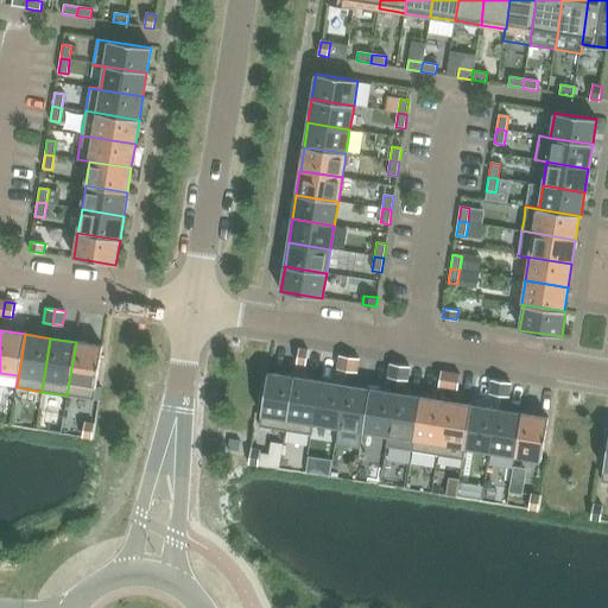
[(76,342),(67,396),(94,400),(102,347),(76,342)]
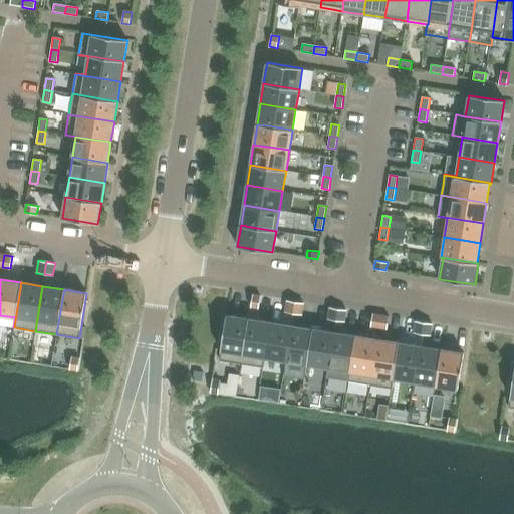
[(252,295),(250,307),(258,308),(260,296),(252,295)]
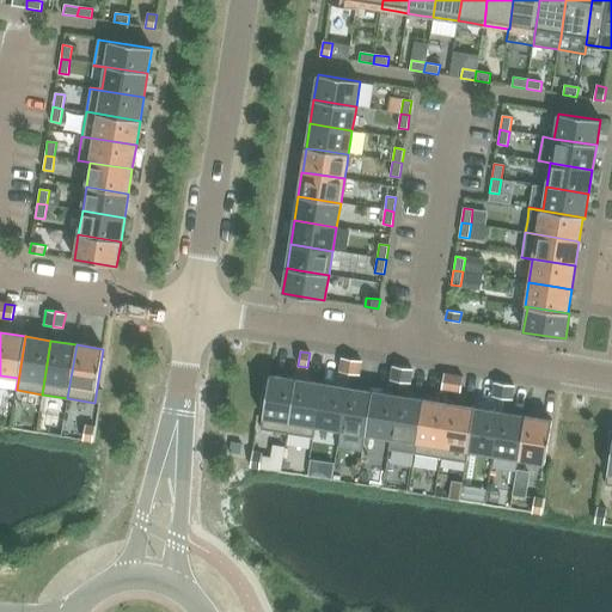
[(342,357),(340,372),(349,374),(352,360),(342,357)]
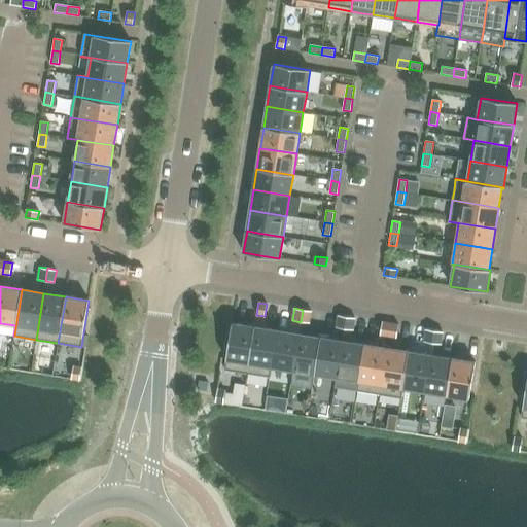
[(303,310),(301,322),(309,323),(311,311),(303,310)]
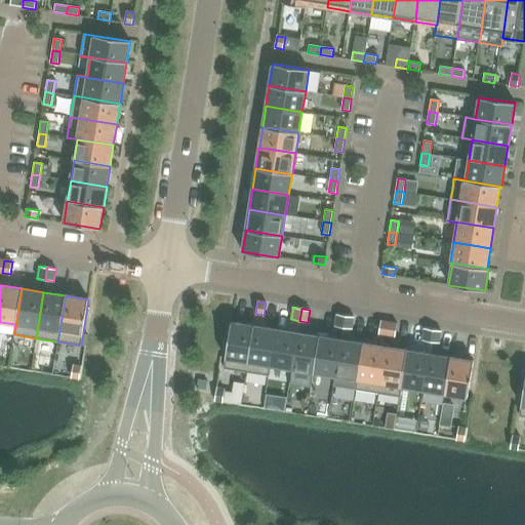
[(337,314),(335,326),(344,327),(345,316),(337,314)]
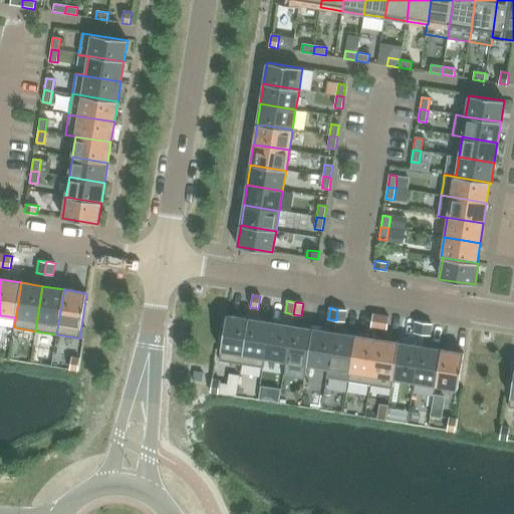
[(337,309),(336,320),(343,322),(345,310),(337,309)]
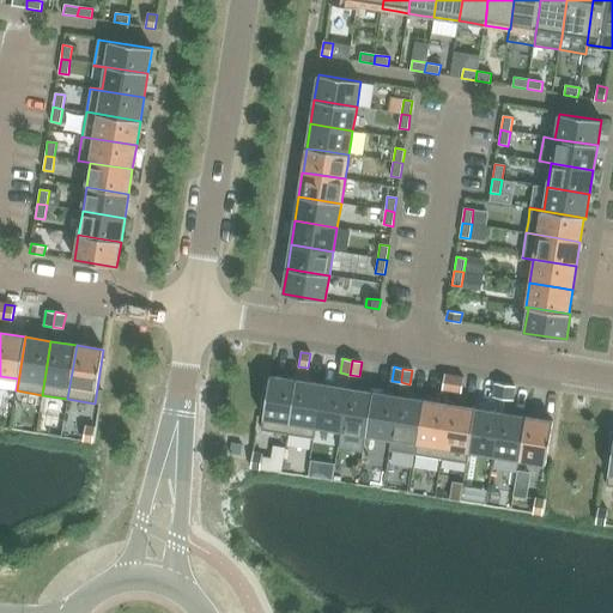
[(444,375),(442,389),(451,390),(454,376),(444,375)]
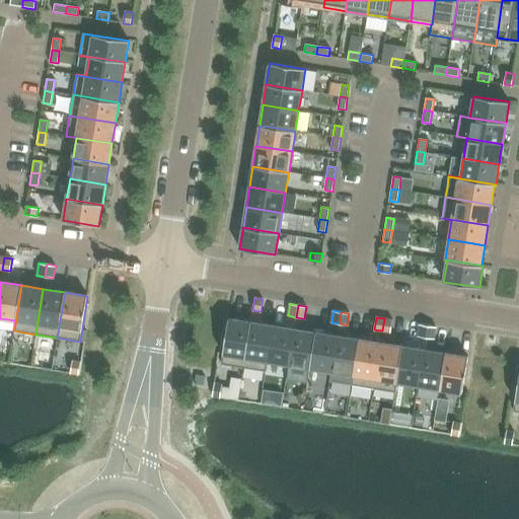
[(221,364),(244,368),(251,322),(228,318),(221,364)]
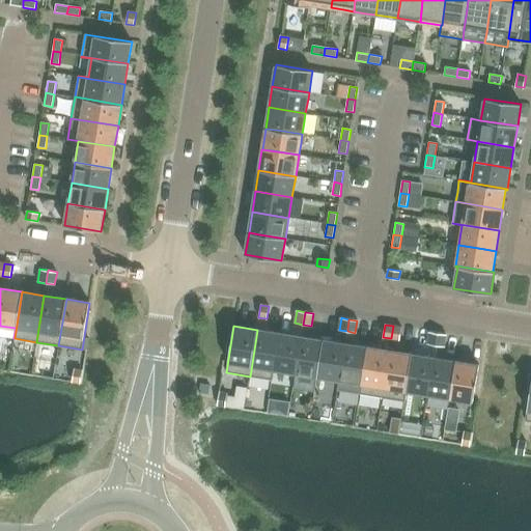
[(401,328),(393,326),(391,338),(399,340),(401,328)]
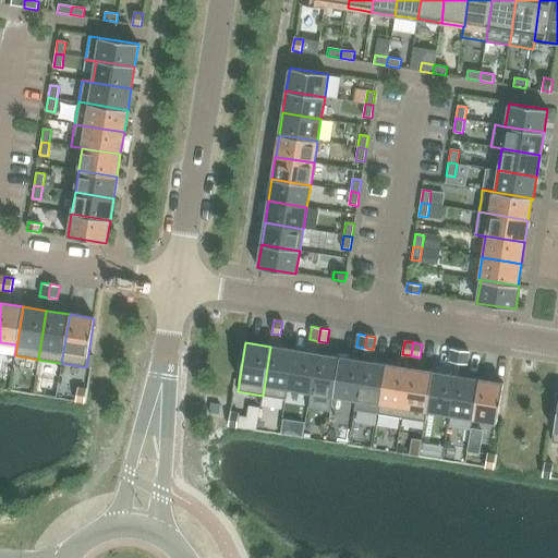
[(263,396),(284,399),(293,350),(270,347),(263,396)]
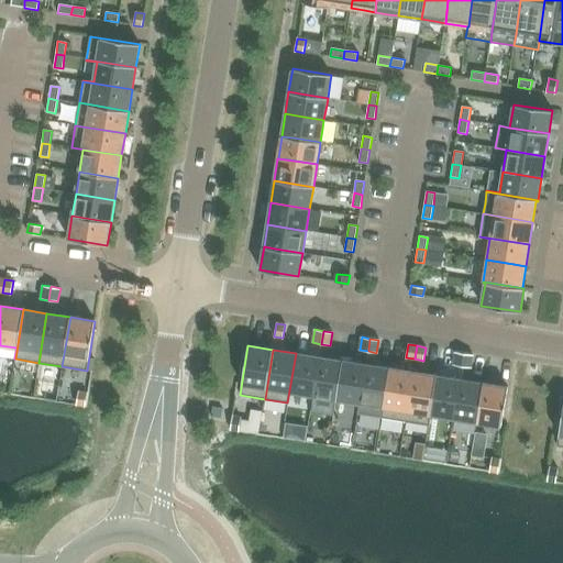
[(462,366),(464,353),(455,352),(453,365),(462,366)]
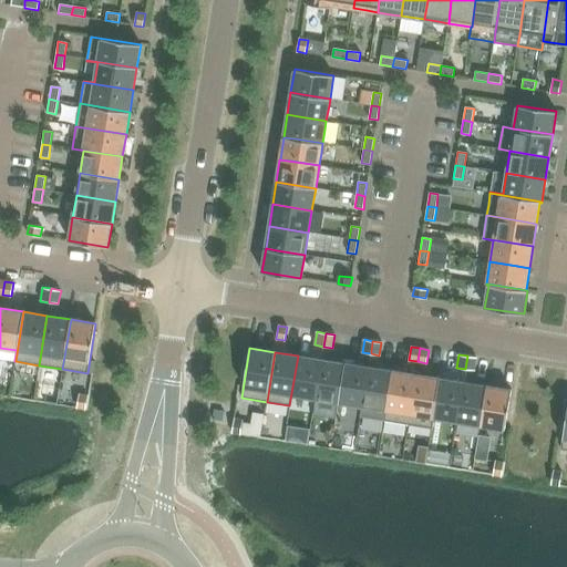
[(292,394),(315,399),(321,359),(298,356),(289,405),(290,405),(292,394)]
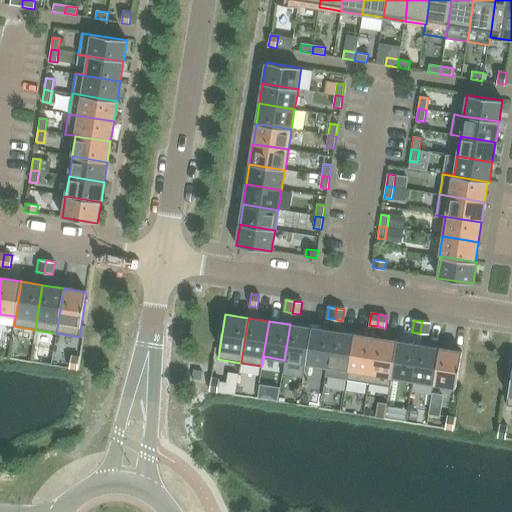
[(430,323),(422,321),(420,333),(428,334),(430,323)]
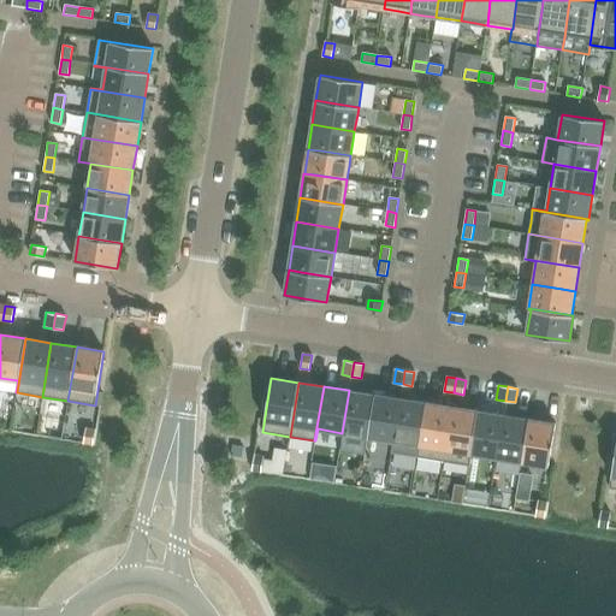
[(342,433),(367,437),(374,395),(349,390),(342,433)]
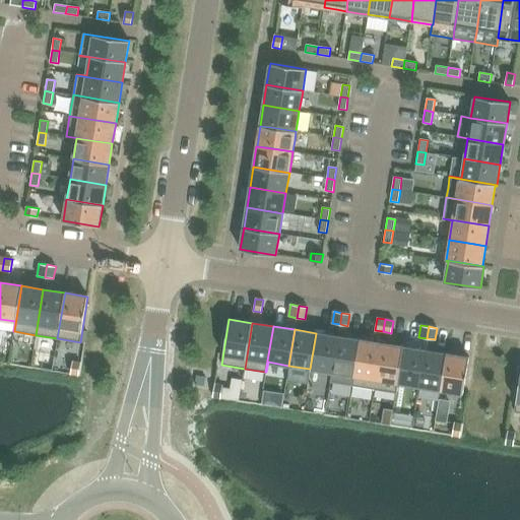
[(310,369),(332,373),(338,336),(316,333),(310,369)]
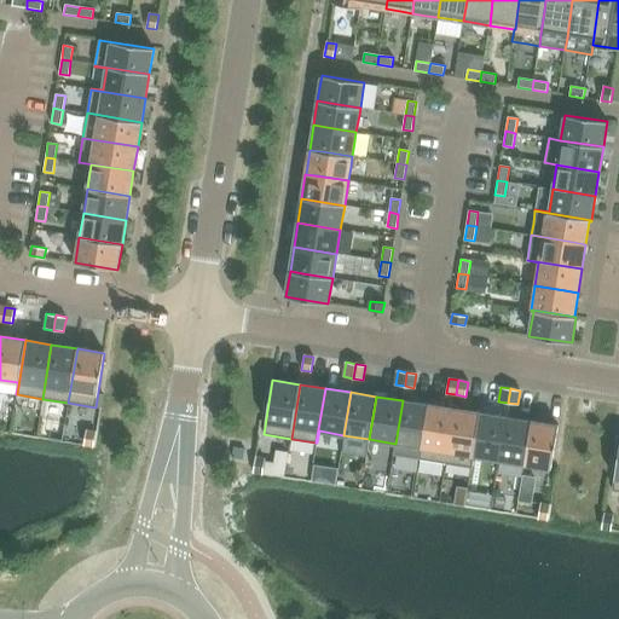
[(428,405),(403,400),(395,444),(393,455),(418,460),(428,405)]
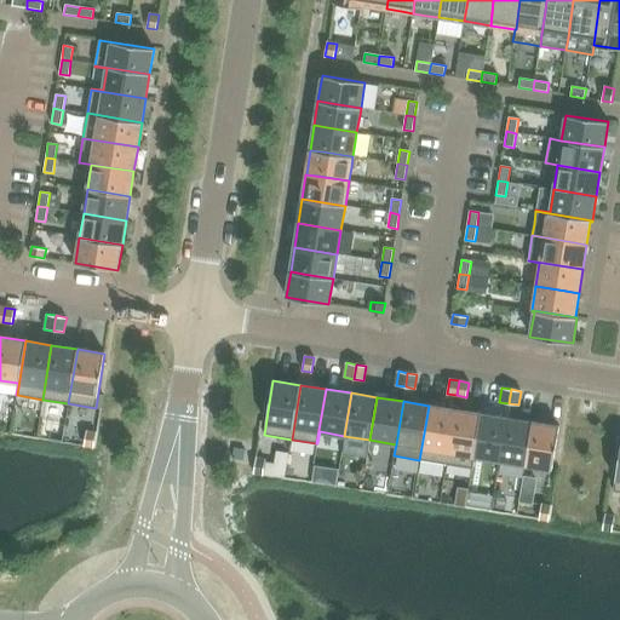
[(419,460),(446,464),(454,409),(429,406),(419,460)]
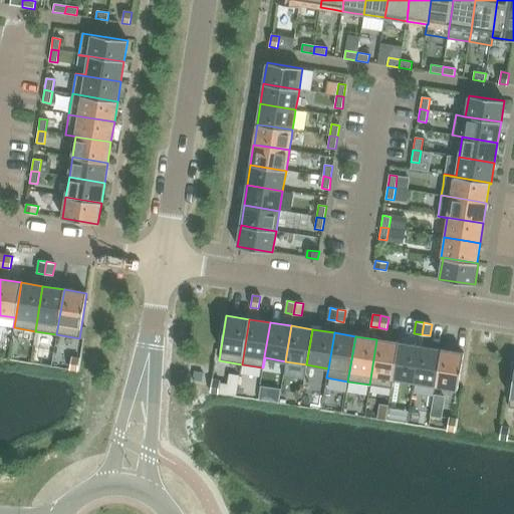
[(369,384),(392,389),(399,343),(376,339),(369,384)]
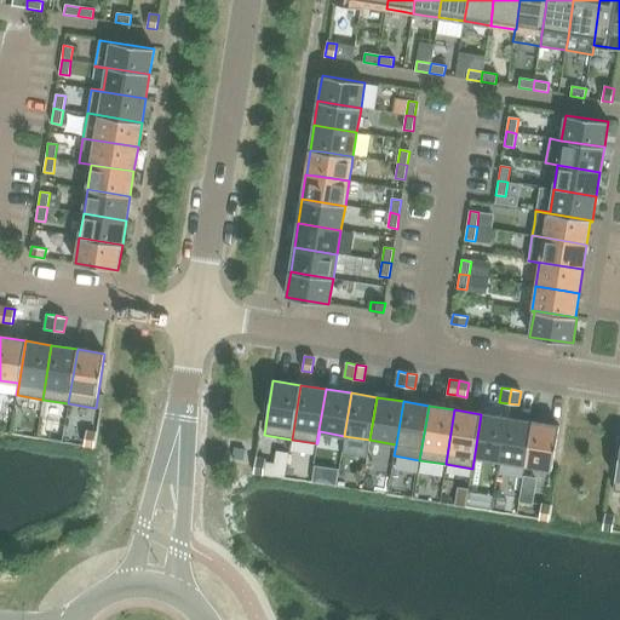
[(475,457),(499,460),(506,418),(481,414),(472,469),(475,457)]
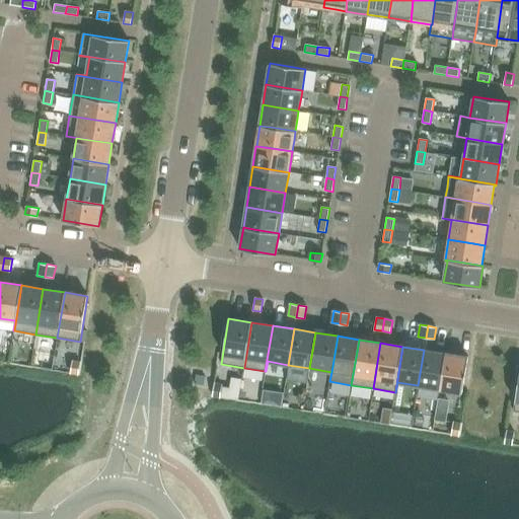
[(418,385),(439,389),(445,353),(424,350),(418,385)]
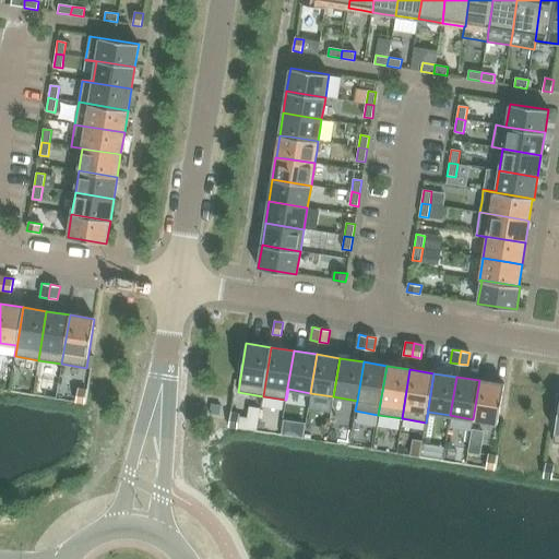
[(479,380),(473,419),(498,423),(504,384),(479,380)]
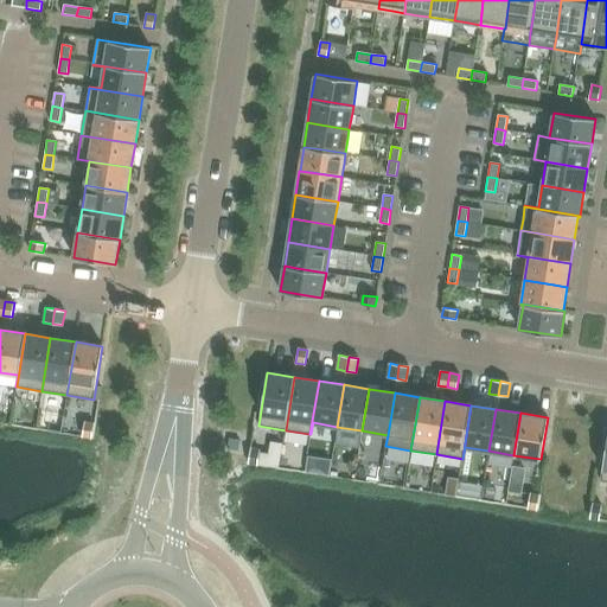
[(84,421),(82,436),(91,438),(94,423),(84,421)]
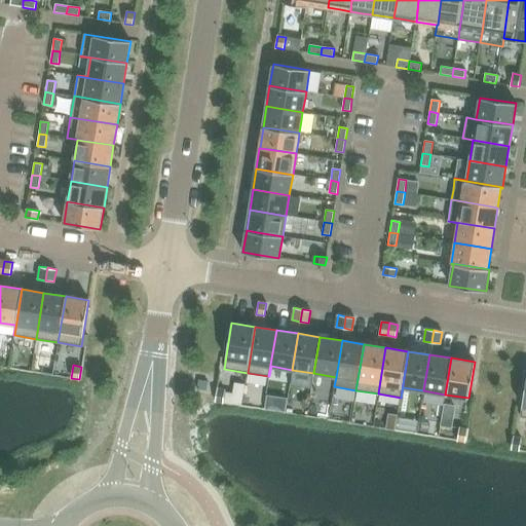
[(215,401),(223,403),(225,390),(217,388),(215,401)]
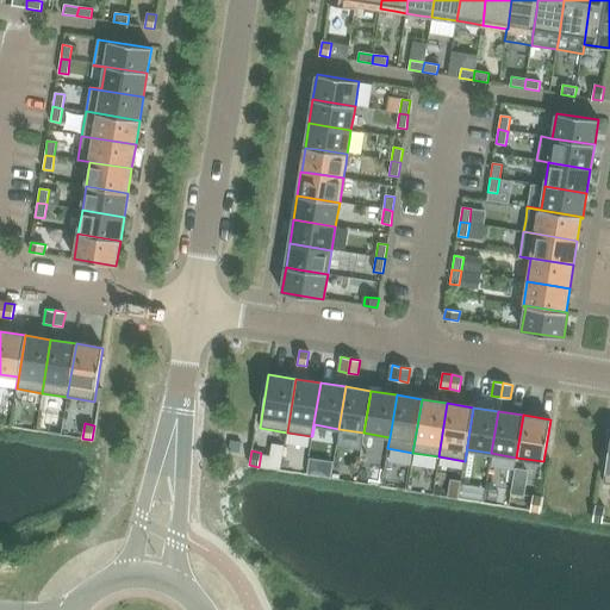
[(262,455),(260,468),(280,472),(281,459),(262,455)]
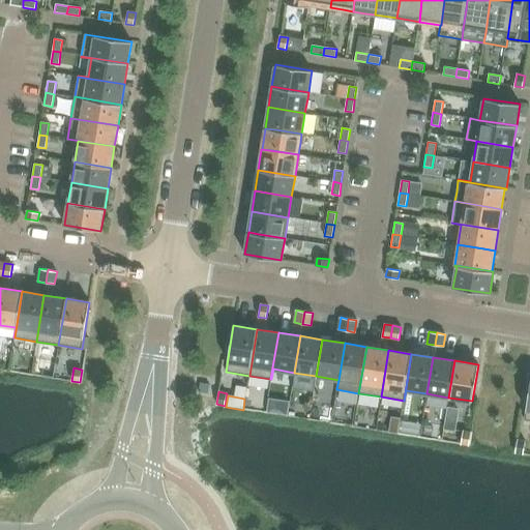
[(461,443),(469,445),(470,433),(463,431),(461,443)]
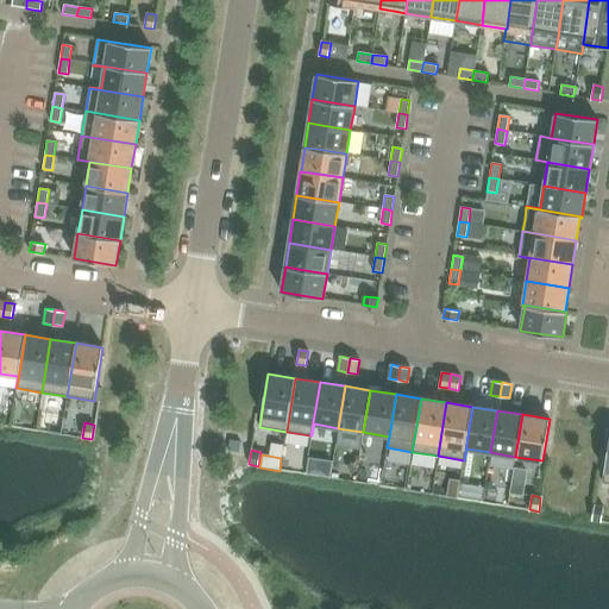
[(602,508),(592,507),(590,521),(600,522),(602,508)]
